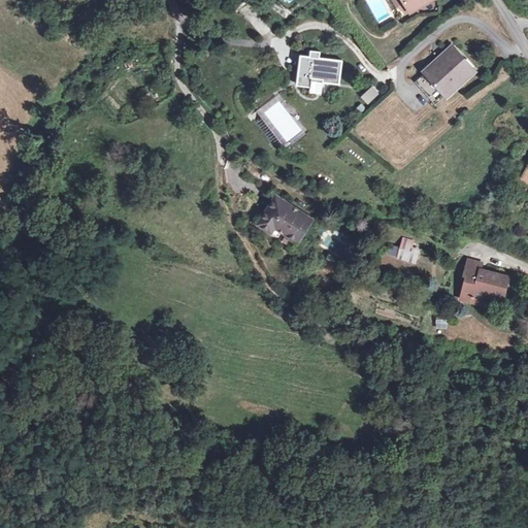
[(407,6),(410,12),(419,8),(416,1),(407,6)]
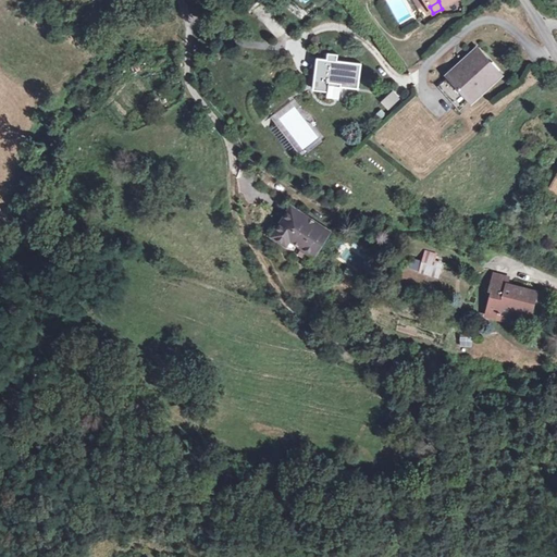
[(269,10),(259,16),(269,29),(277,23),(269,10)]
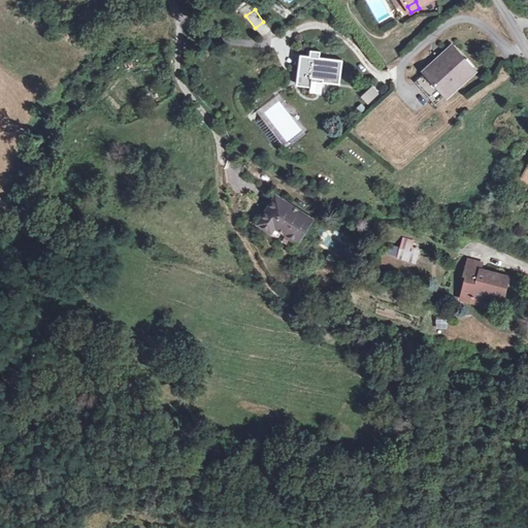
[(474,70),(454,46),(425,73),(446,96),(474,70)]
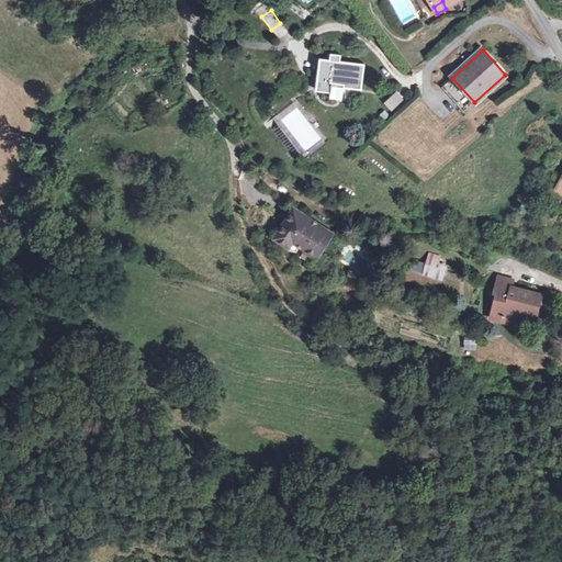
[(364,65),(339,62),(340,55),(332,54),(330,60),(321,59),(316,91),(330,92),(329,98),(343,100),(344,88),(361,90),(364,65)]
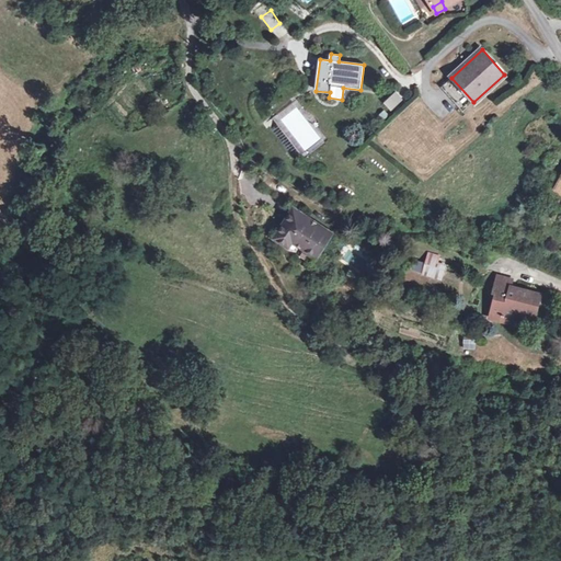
[(462,112),(473,102),(451,78),(441,88),(462,112)]
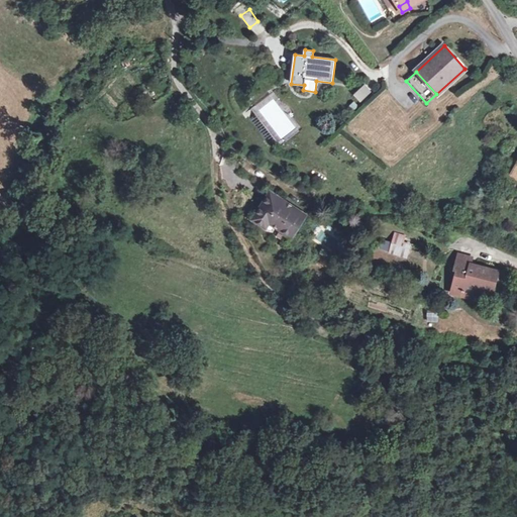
[(360,102),(373,92),(365,84),(353,95),(360,102)]
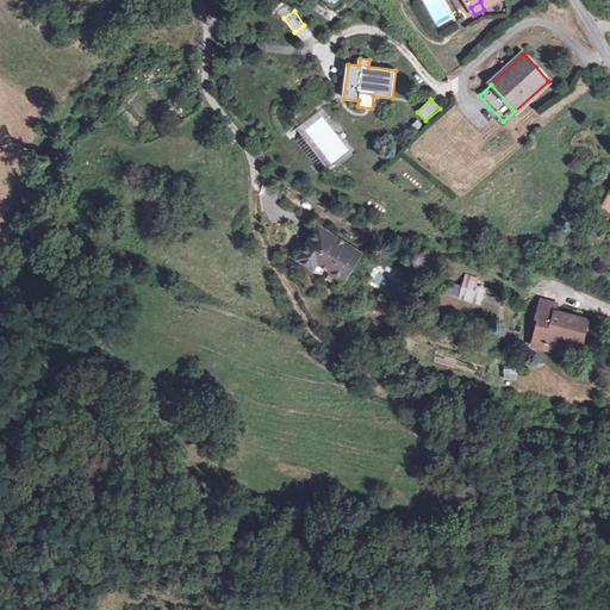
[(360,253),(319,226),(299,259),(315,268),(318,262),(331,271),(328,278),(336,282),(340,282),(342,278),(343,278),(360,253)]
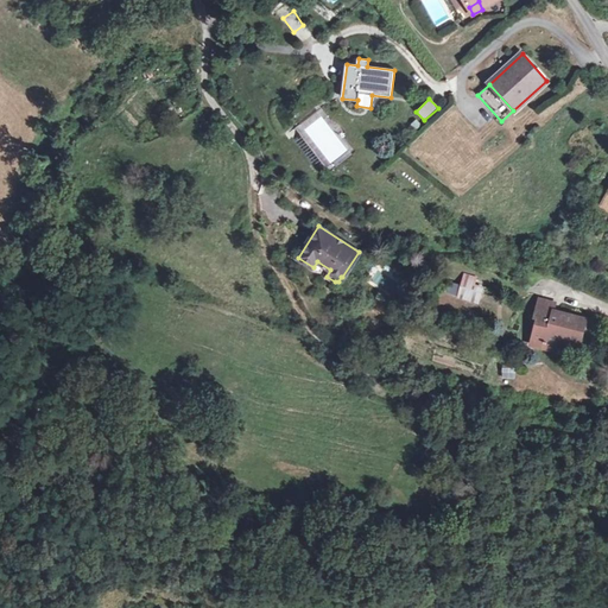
[(475,279),(464,277),(458,295),(479,301),(481,292),(472,290),(475,279)]
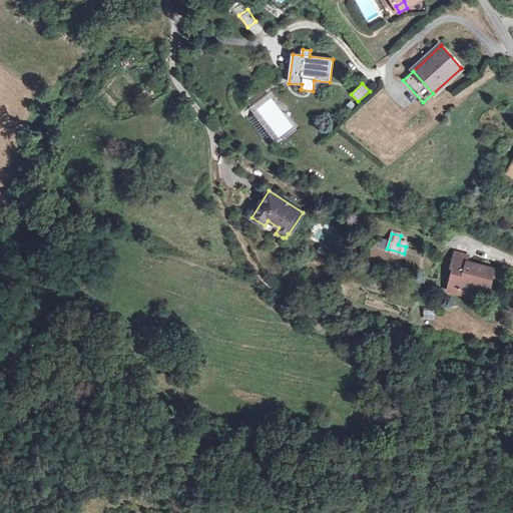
[(455,252),(453,261),(466,265),(468,257),(455,252)]
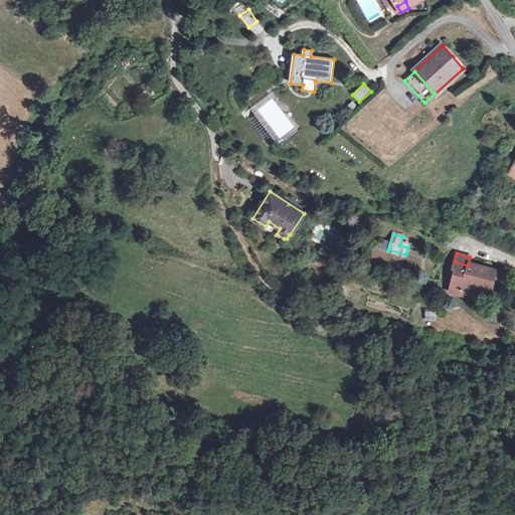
[(491,290),(496,271),(477,266),(476,268),(468,266),(455,262),(453,268),(455,269),(450,291),(461,294),(463,289),(469,291),(471,291),(472,285),(491,290)]
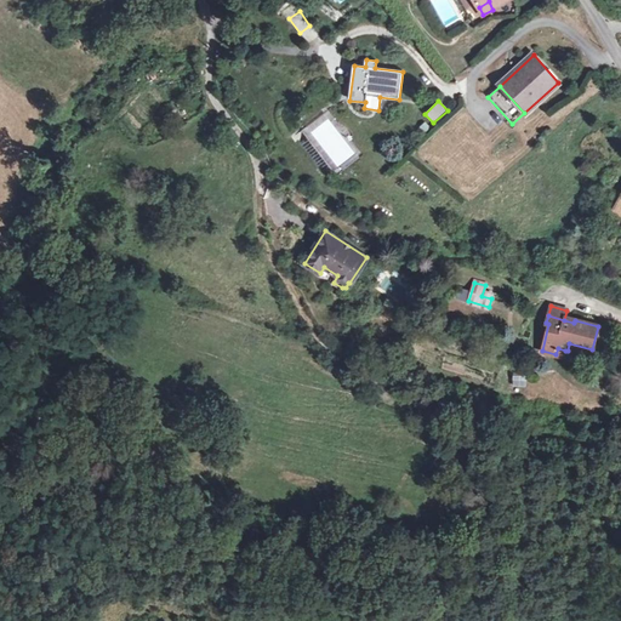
[(513,386),(525,387),(527,376),(514,374),(513,386)]
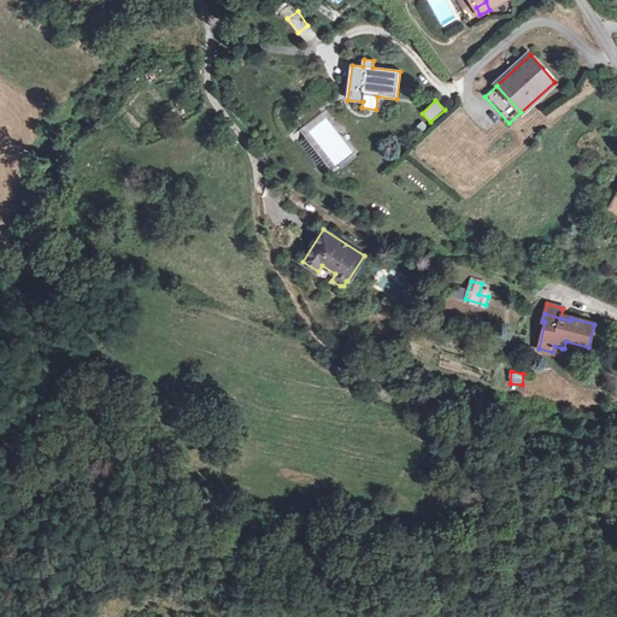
[(433,401),(416,395),(411,409),(428,416),(433,401)]
